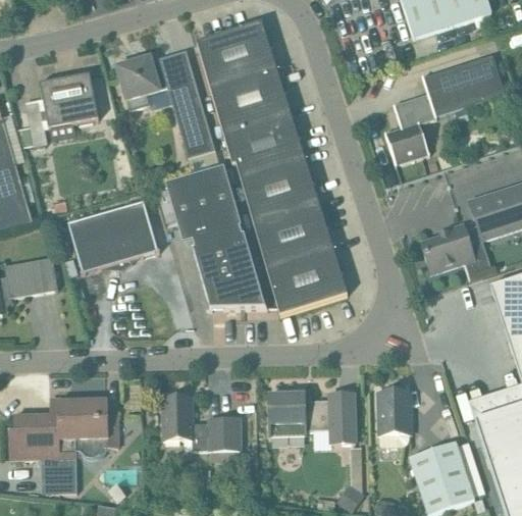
[(401,0),(413,37),(491,12),(487,0),(401,0)]
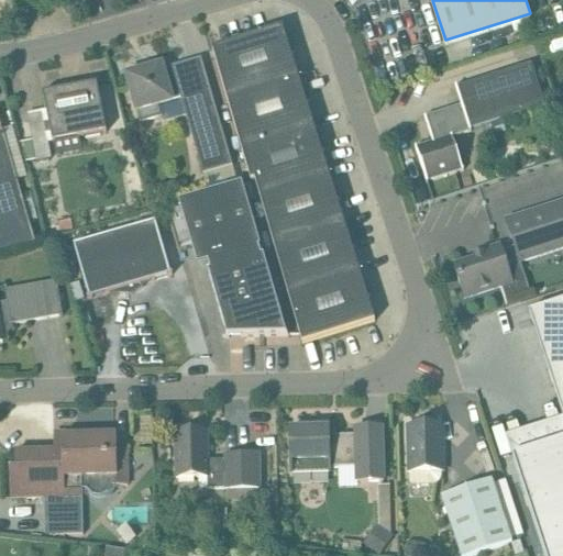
[(295,48),(283,22),(212,45),(251,178),(253,177),(255,177),(302,338),(375,317),(367,292),(372,291),(361,268),(352,244),(356,243),(345,219),(338,196),(341,193),(330,170),(322,147),(326,145),(313,120),(307,98),(310,97),(298,71),(291,49),(295,48)]
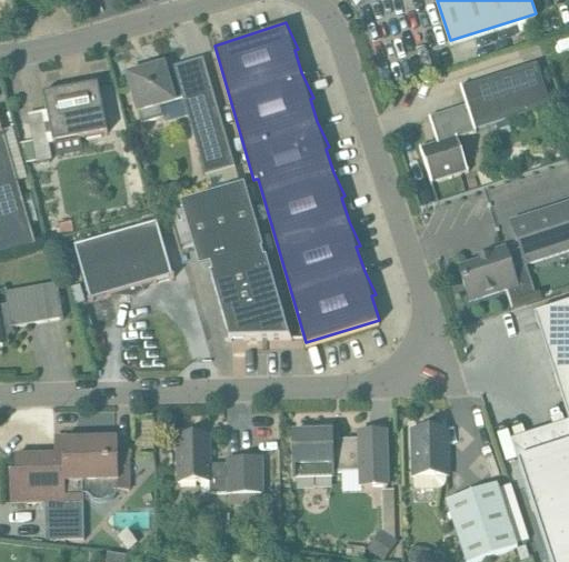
[(137,69),(132,71),(142,107),(139,108),(142,119),(163,113),(160,101),(183,96),(206,171),(236,163),(203,53),(173,62),(177,71),(168,73),(165,61),(155,64),(152,60),(136,64),(137,69)]
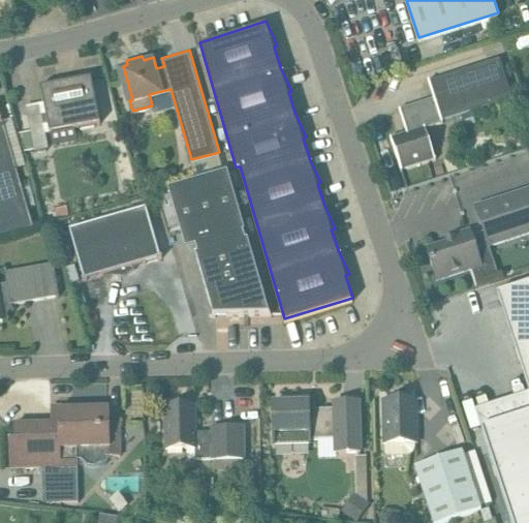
[(392,133),(391,133),(401,167),(402,166),(402,164),(435,154),(424,124),(512,94),(499,54),(429,78),(434,93),(399,105),(407,130),(393,134),(392,133)]
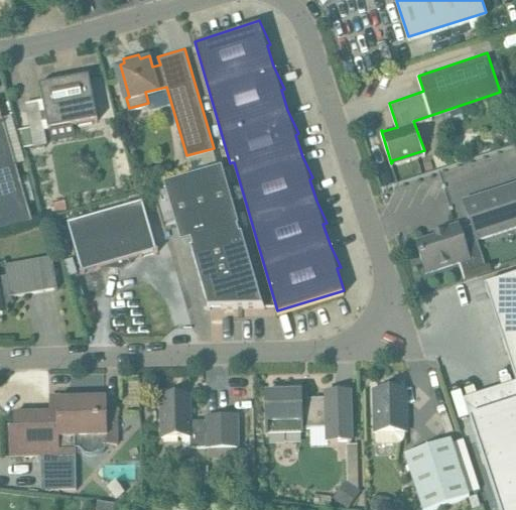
[(90,73),(39,82),(42,98),(43,102),(48,126),(77,121),(79,123),(93,121),(94,118),(98,117),(90,73)]
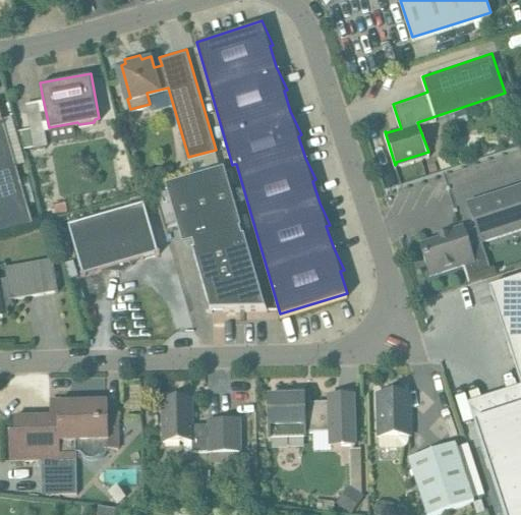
[(43,99),(25,102),(30,120),(44,118),(45,128),(49,127),(44,103),(43,99)]
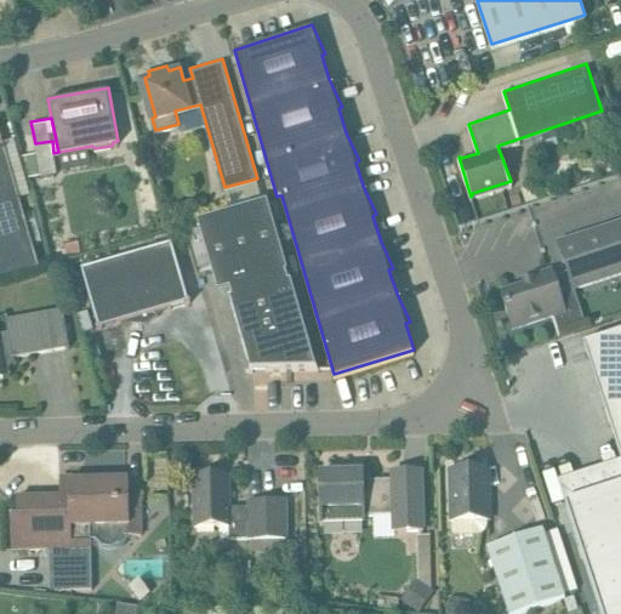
[(0,274),(39,263),(0,130),(0,274)]
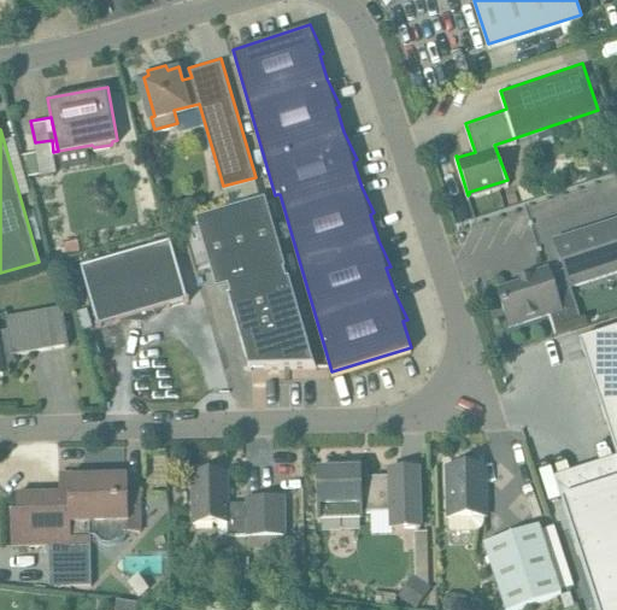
[(275,195),(266,198),(271,215),(283,212),(277,194),(275,195)]
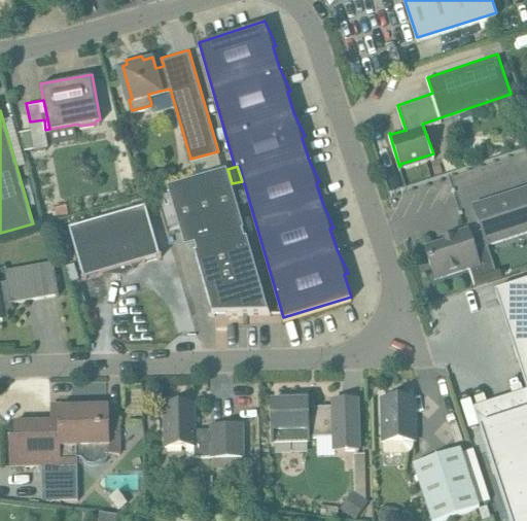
[(268,309),(262,289),(225,169),(168,185),(179,226),(182,224),(197,229),(192,242),(194,243),(196,242),(198,249),(196,250),(213,311),(209,311),(209,312),(271,310),(271,309),(268,309)]
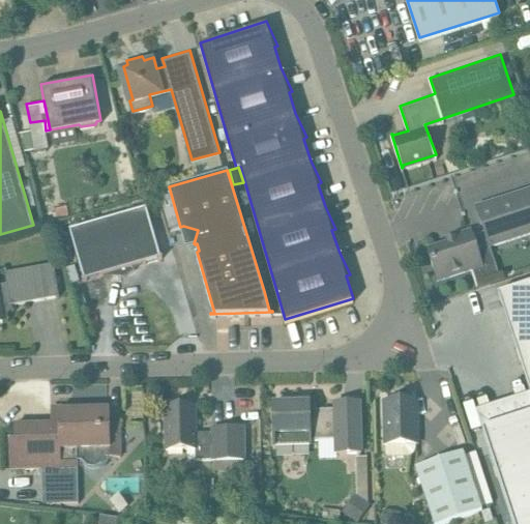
[(428,246),(438,277),(482,262),(477,245),(488,241),(490,242),(529,229),(529,185),(476,203),(484,228),(472,232),(471,227),(454,232),(457,237),(428,246)]
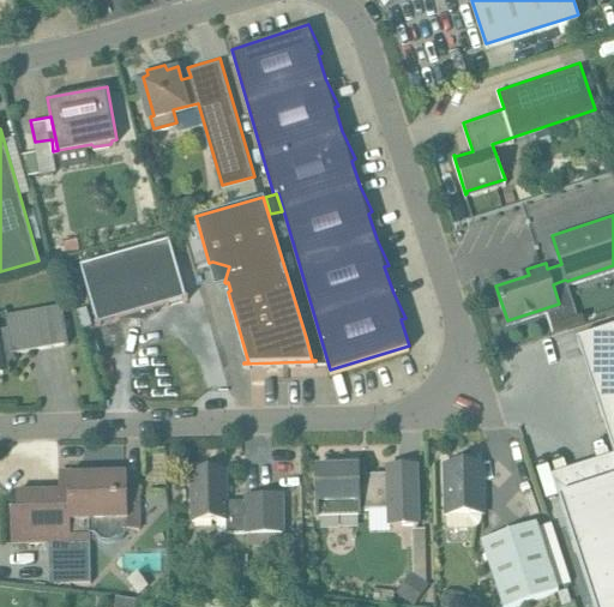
[(186,294),(181,277),(169,239),(82,263),(97,319),(96,320),(96,322),(121,314),(121,313),(128,311),(130,316),(144,316),(157,307),(156,304),(163,301),(163,302),(188,295),(188,293),(186,294)]
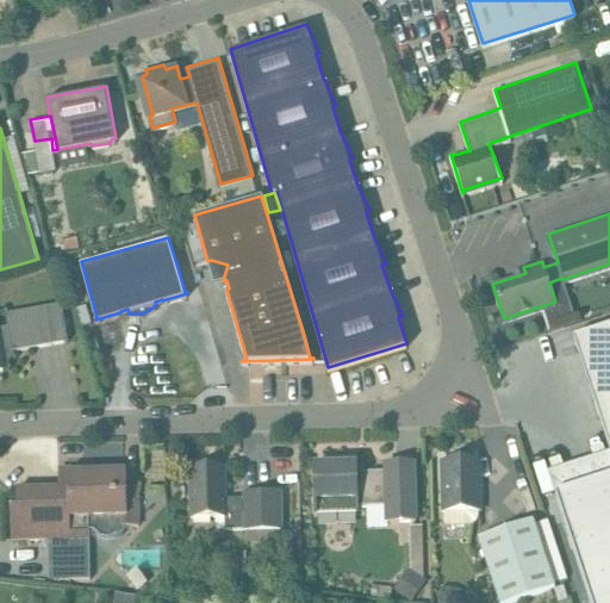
[(0,366),(4,366),(0,347),(12,346),(12,347),(68,337),(62,299),(5,310),(7,322),(0,323),(0,366)]
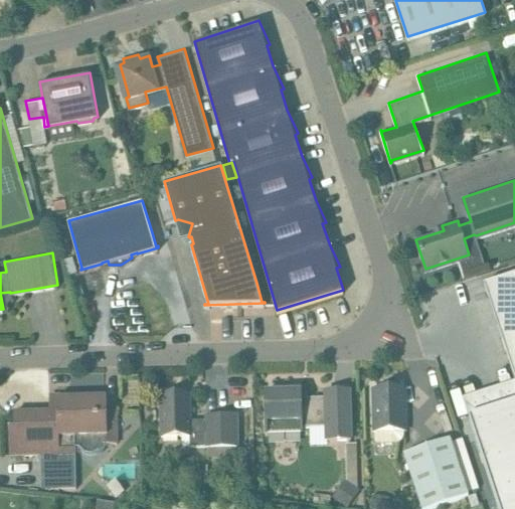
[(514,400),(470,415),(500,508),(514,508),(514,272),(484,282),(514,375),(514,400)]
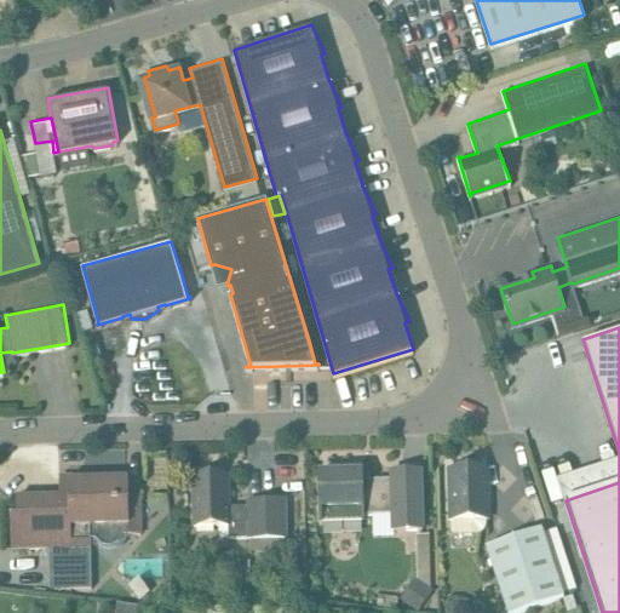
[(451,464),(451,527),(480,527),(483,525),(486,522),(486,464),(451,464)]
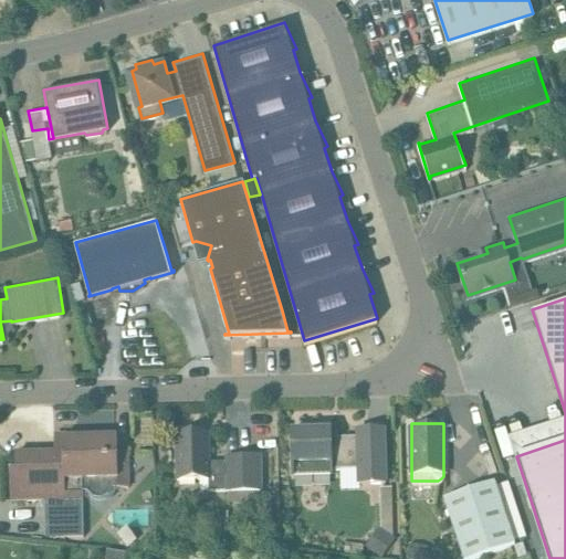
[(332,426),(292,428),(293,472),(333,471),(333,465),(359,465),(359,480),(386,480),(385,425),(358,425),(358,432),(332,433),(332,426)]
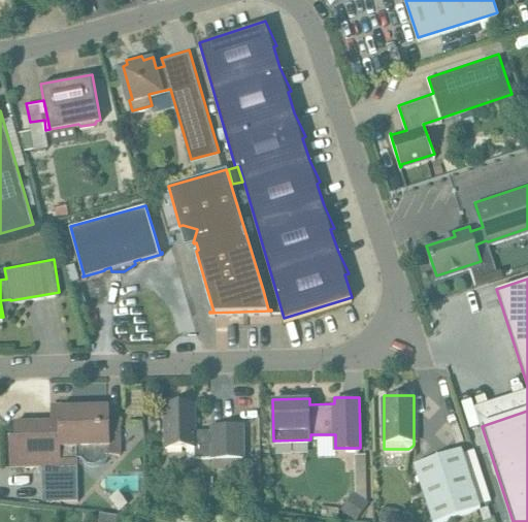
[(59,419),(14,420),(15,434),(9,434),(10,463),(59,462),(60,470),(78,470),(77,455),(83,456),(87,461),(95,462),(101,459),(104,454),(109,452),(121,451),(120,417),(109,418),(109,403),(93,403),(93,400),(59,401),(59,419)]
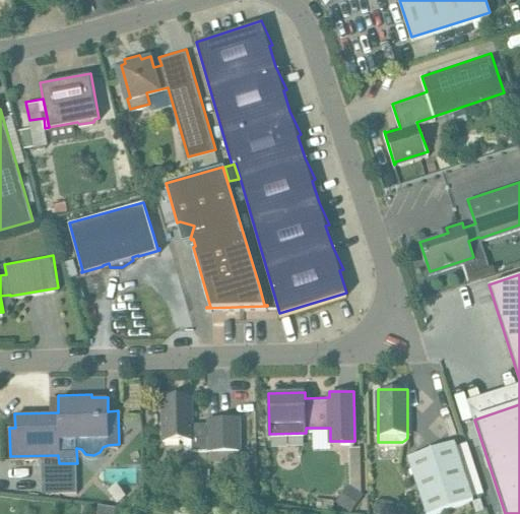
[(164,444),(192,443),(192,447),(207,447),(207,448),(241,448),(240,414),(208,415),(208,421),(192,421),(192,395),(163,395),(164,444)]
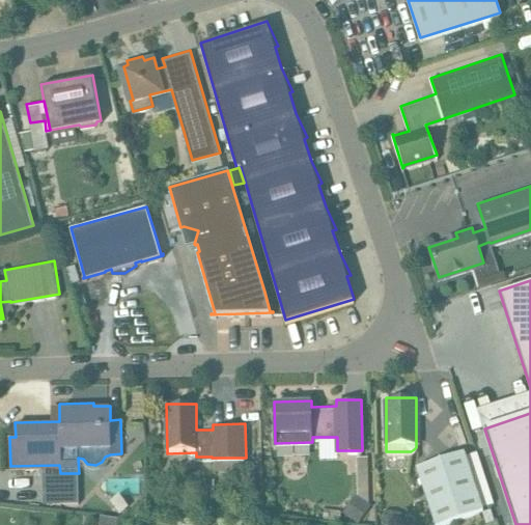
[(484,507),(471,468),(464,448),(417,465),(437,524),(484,507)]
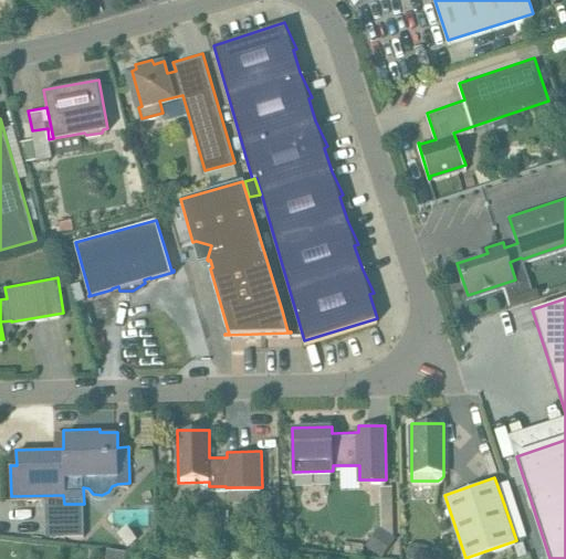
[(107,547),(105,558),(123,558),(125,549),(107,547)]
